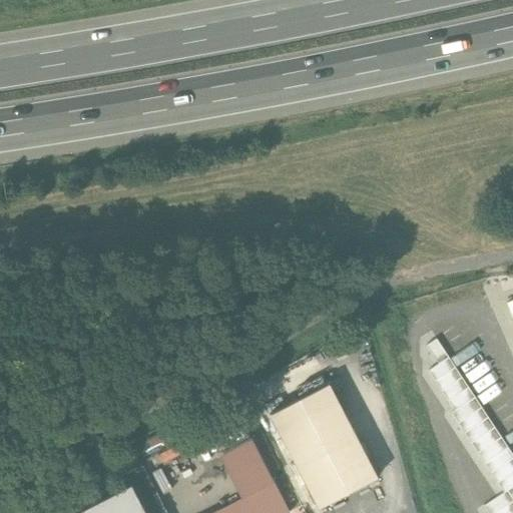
[(426,367),(495,493),(479,502),(484,512),(512,512),(512,467),(441,335),(424,345),(433,363),(426,367)]
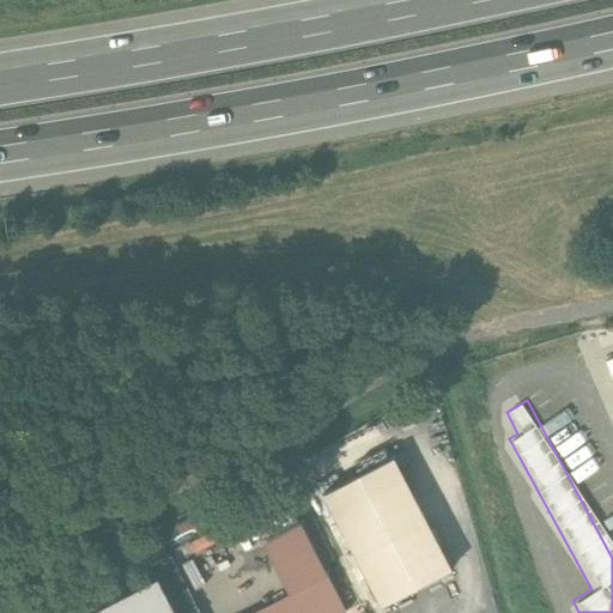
[(393,459),(322,495),(381,607),(450,571),(393,459)]
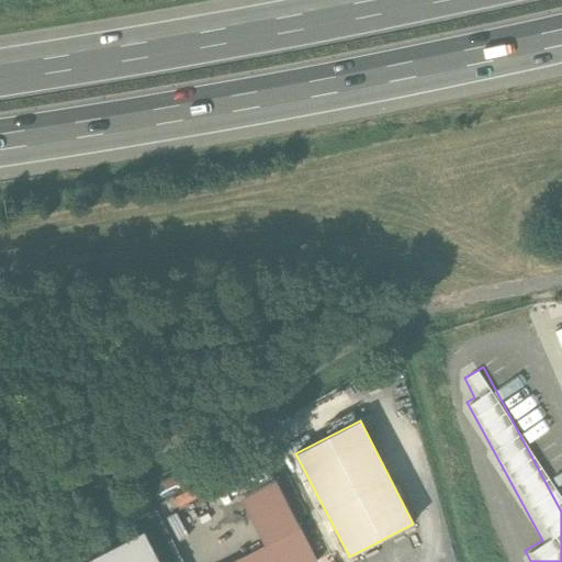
[(276,479),(244,495),(268,541),(300,525),(276,479)]
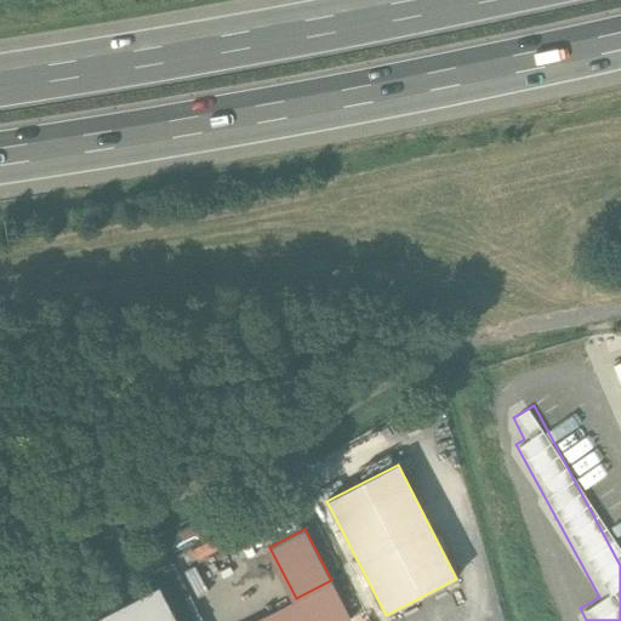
[(265,620),(351,620),(352,620),(331,580),(296,598),(298,603),(265,620)]
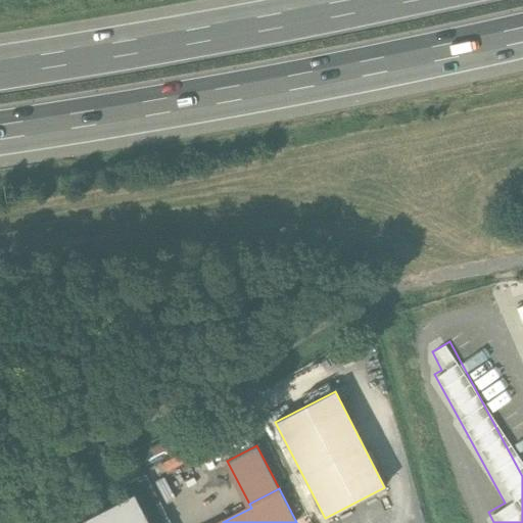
[(145,522),(132,498),(84,522),(145,522)]
